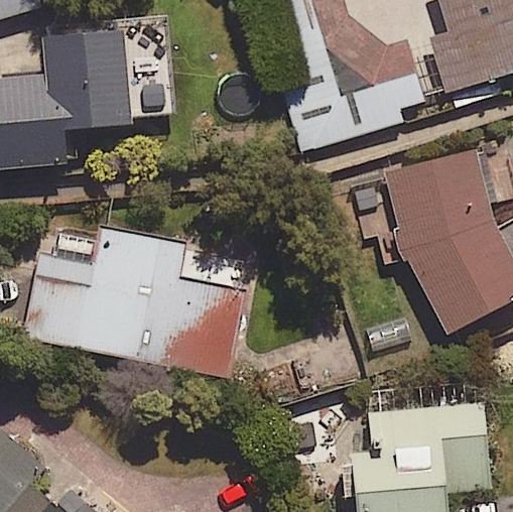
[(0,16),(38,5),(36,0),(0,0),(0,16)]
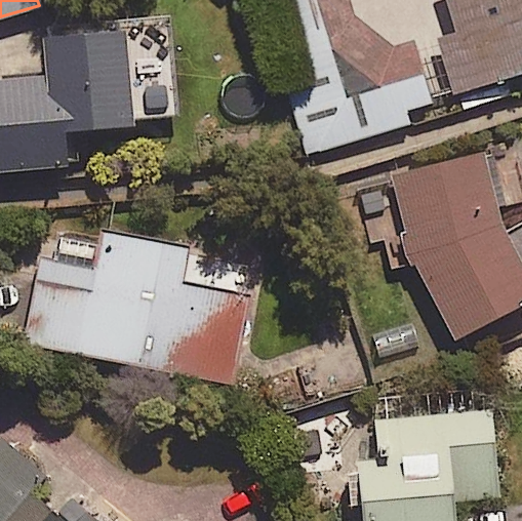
[(294,0),(323,78),(279,93),(304,163),(408,127),(401,109),(430,98),(409,40),(372,52),(354,0),(294,0)]
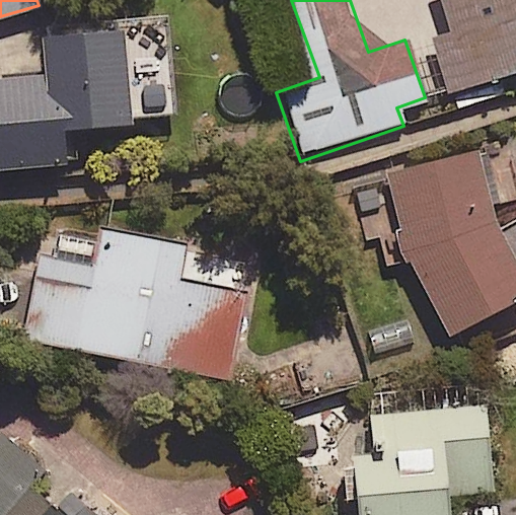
[(515,0),(441,0),(449,23),(423,32),(444,92),(515,67),(515,0)]
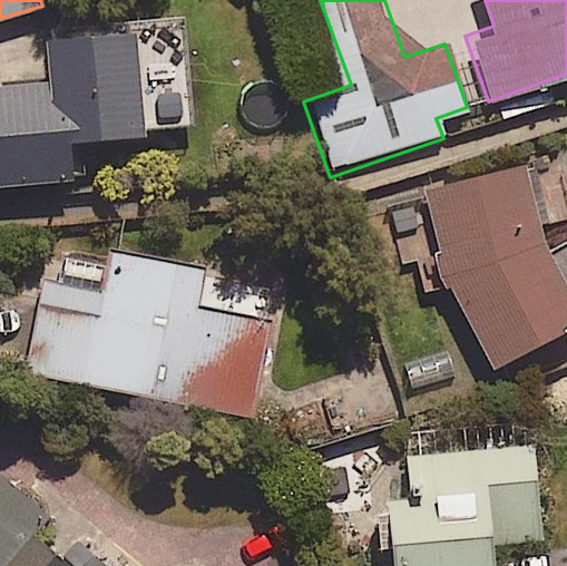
[(70,138),(144,134),(138,30),(46,35),(48,83),(0,85),(0,184),(72,179),(70,138)]
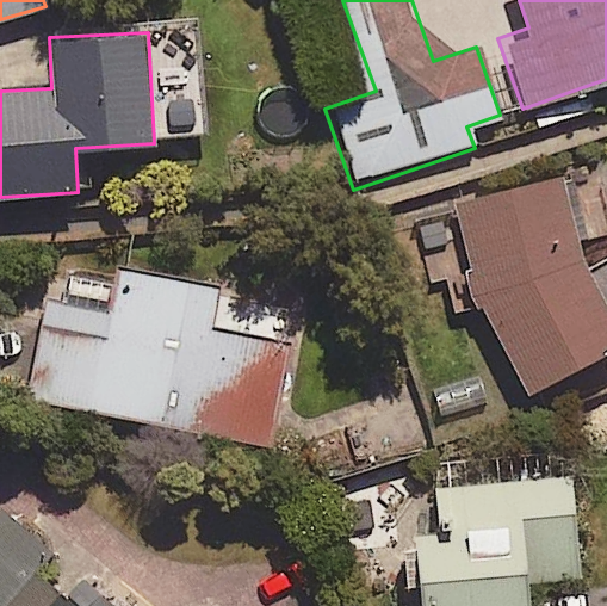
[(606,354),(606,300),(578,245),(563,173),(451,197),(469,282),(528,395),(606,354)]
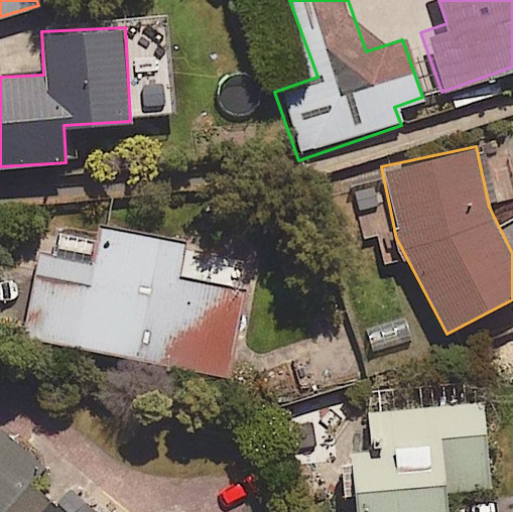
[(176,279),(183,244),(104,229),(95,272),(40,261),(25,337),(228,376),(244,292),(176,279)]
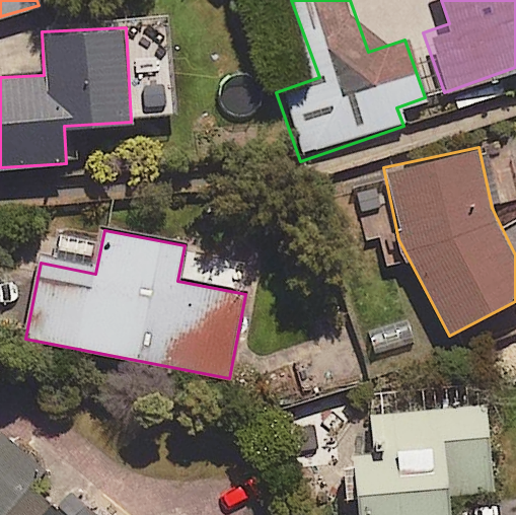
[(372,357),(412,346),(404,320),(365,333),(372,357)]
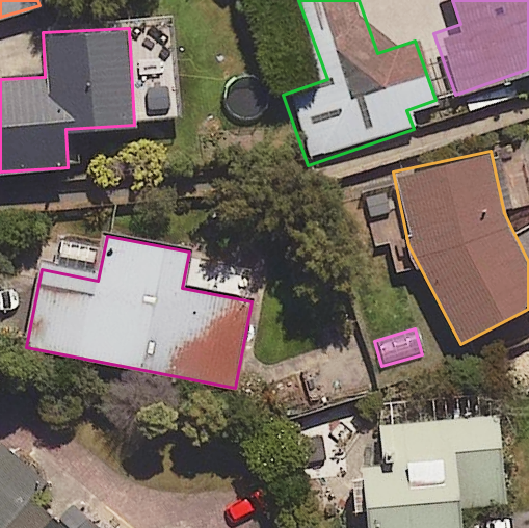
[(463,527),(461,509),(504,506),(498,418),(377,427),(380,459),(363,460),(368,527),(463,527)]
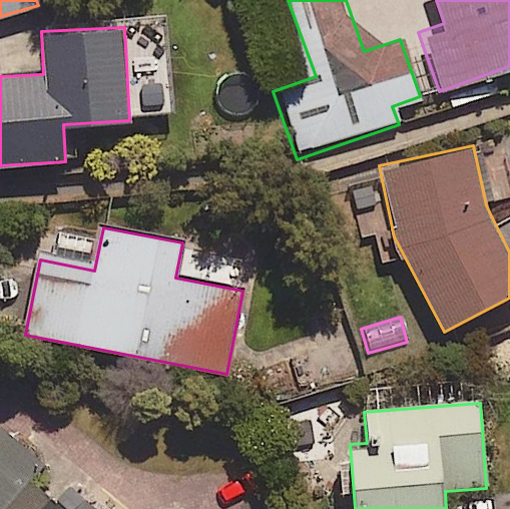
[(92,508),(0,428),(0,508),(92,508)]
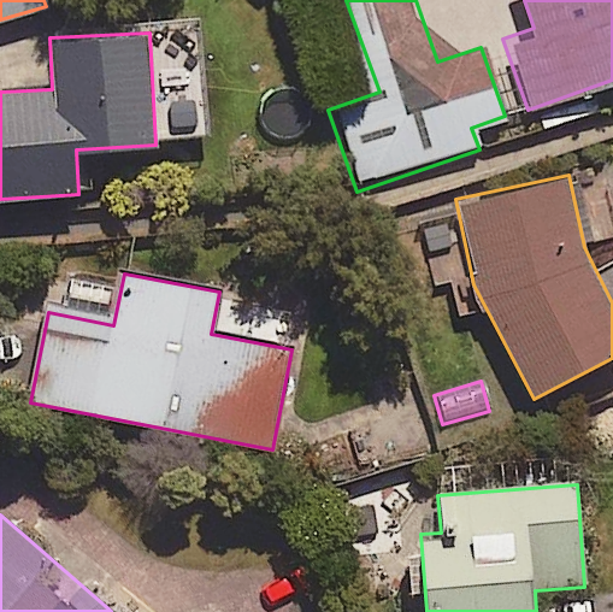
All buildings are outlined.
